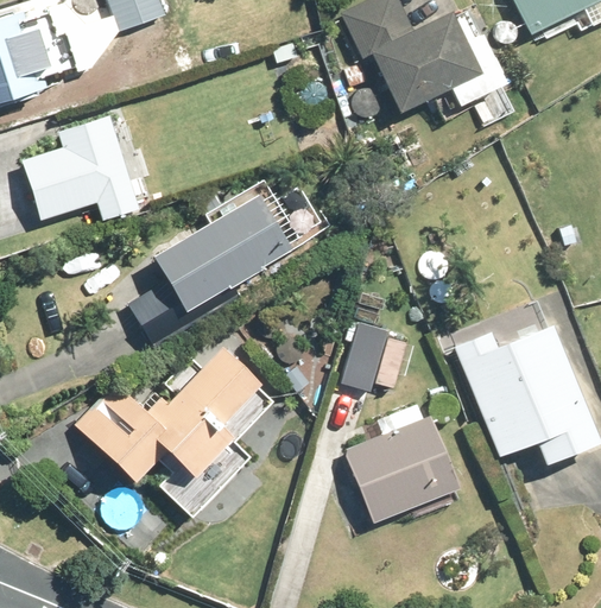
[(112,0),(122,30),(168,14),(162,0),(112,0)]
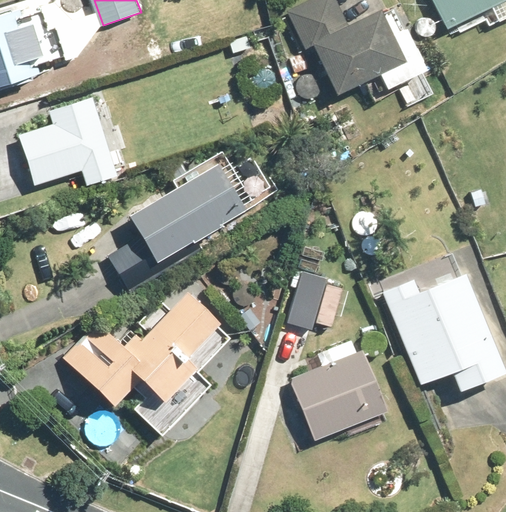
[(336,97),(404,63),(379,12),(349,26),(336,0),(312,0),(288,12),(307,51),(312,48),(336,97)]
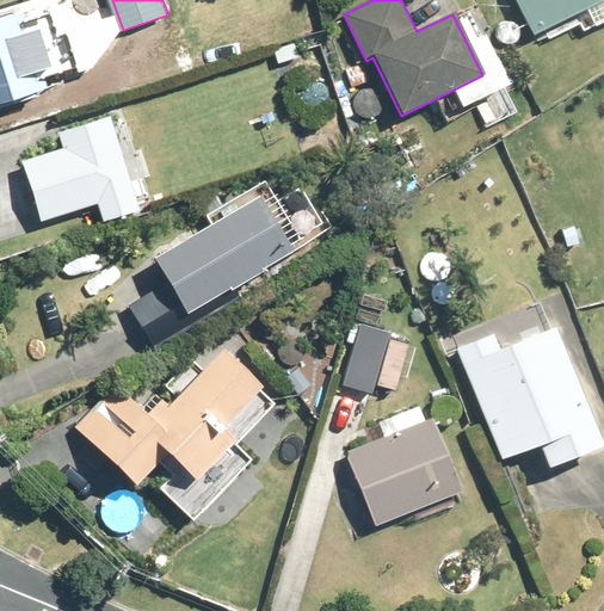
[(518,0),(536,36),(603,1),(603,0),(518,0)]
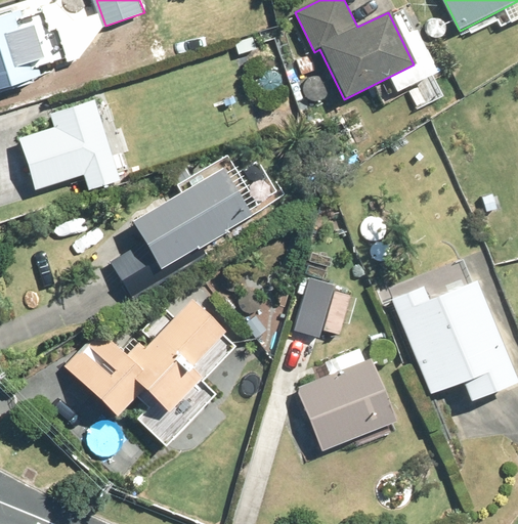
[(28,14),(26,8),(0,15),(0,87),(50,74),(47,62),(66,57),(51,7),(28,14)]
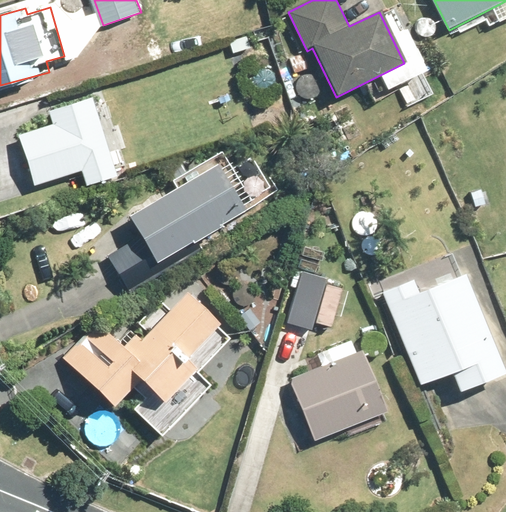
[(307,54),(295,57),(300,71),(311,67),(307,54)]
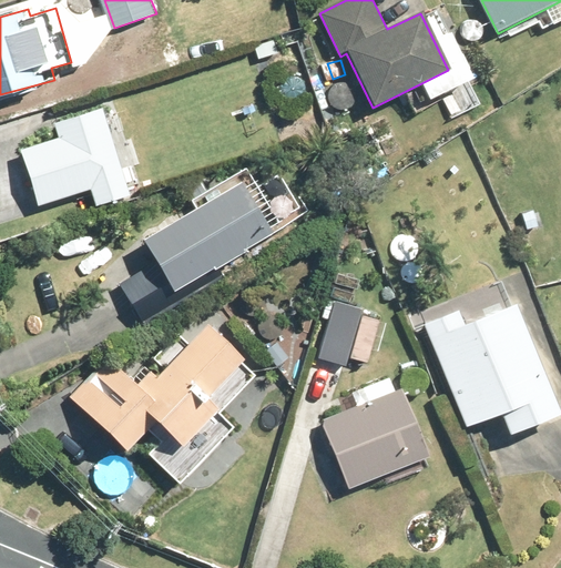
[(40,203),(92,188),(97,203),(132,192),(104,104),(57,119),(61,135),(22,148),(40,203)]
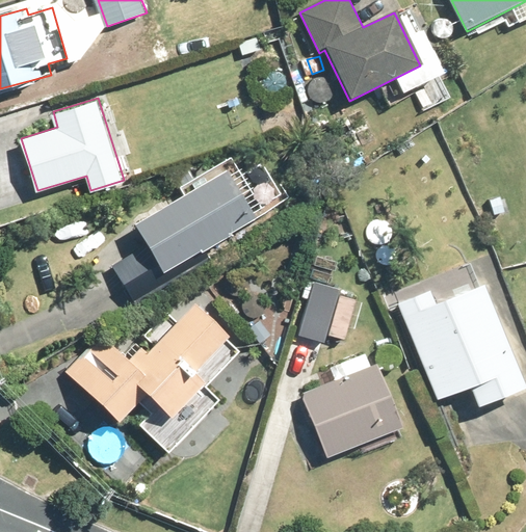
[(307,173),(296,177),(300,186),(311,181),(307,173)]
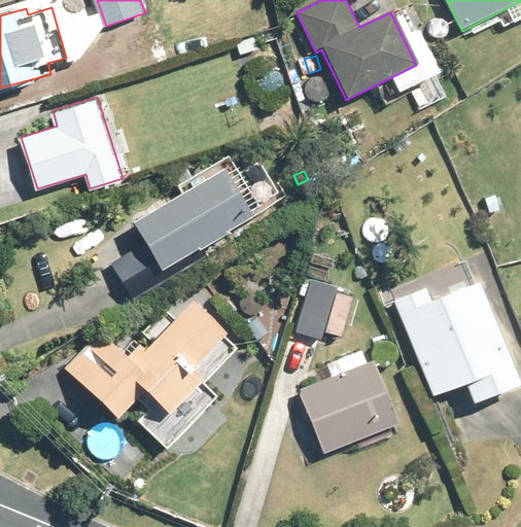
[(197,252),(226,235),(224,233),(249,217),(222,172),(134,224),(161,270),(195,249),(197,252)]
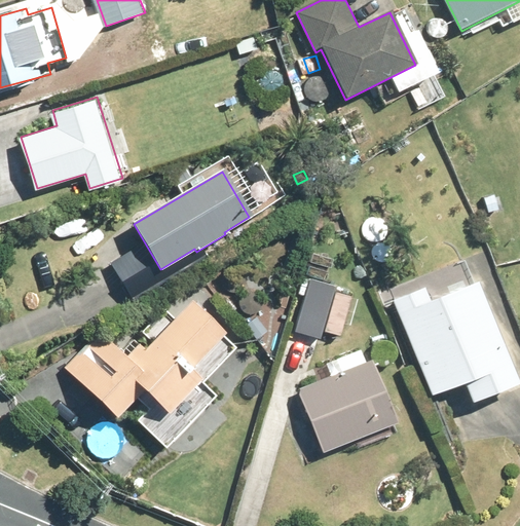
[(502,189),(488,194),(492,209),(506,203),(502,189)]
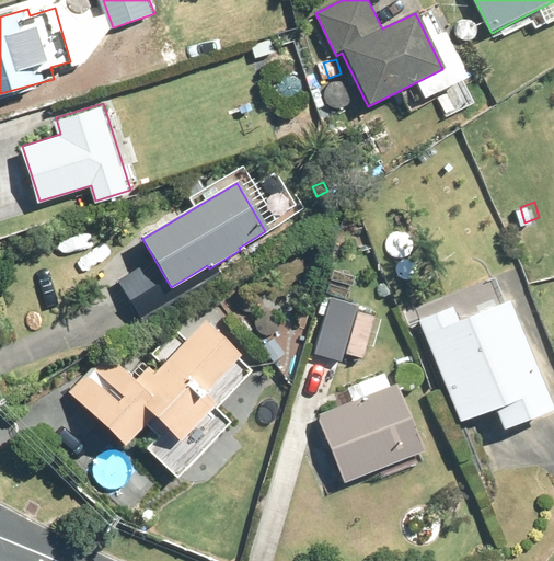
[(333,296),(316,354),(344,362),(360,305),(333,296)]
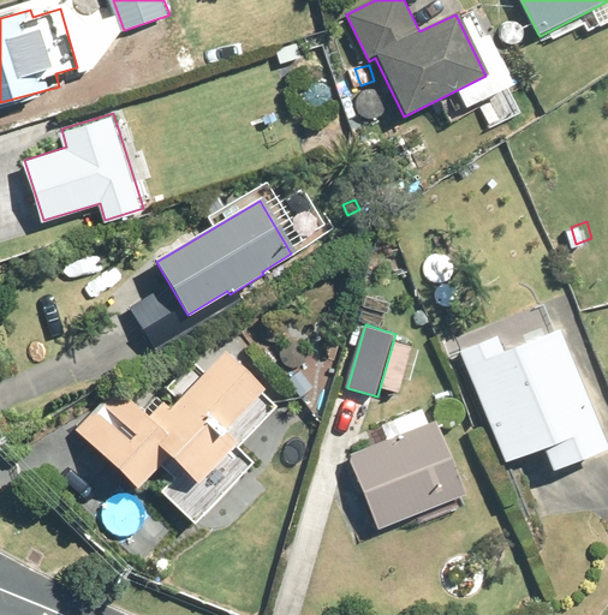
[(537,371),(520,334),(459,359),(507,471),(598,431),(592,416),(595,415),(571,357),(537,371)]
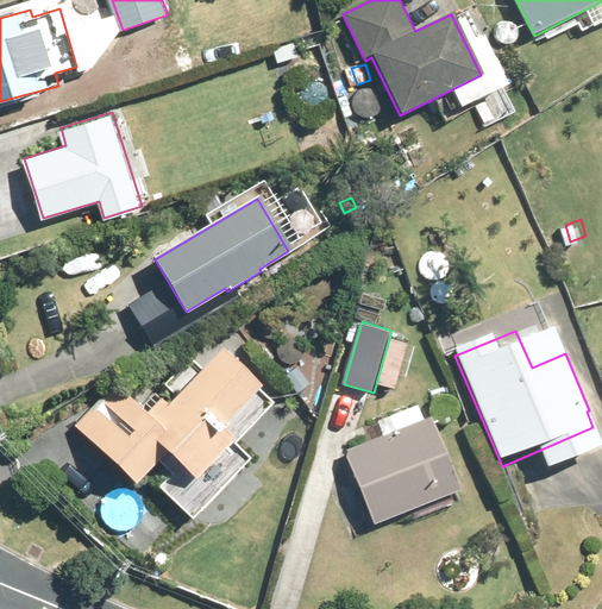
[(173,472),(160,485),(193,518),(245,462),(226,446),(233,439),(220,426),(261,383),(223,345),(167,403),(161,399),(146,413),(118,385),(76,427),(135,483),(158,459),(173,472)]
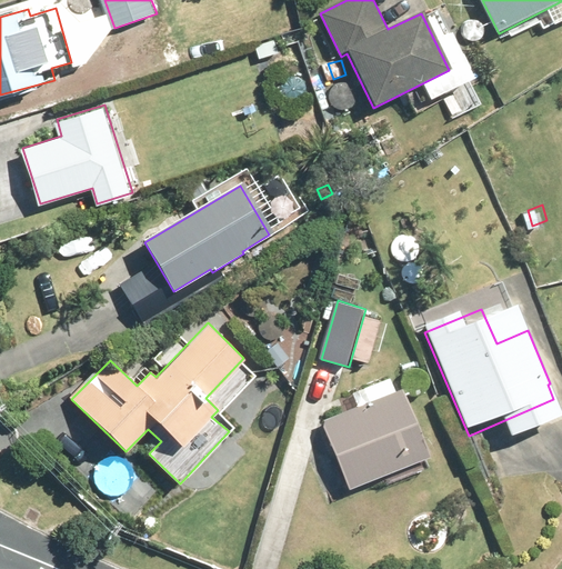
[(402,390),(322,423),(349,490),(429,457),(402,390)]
